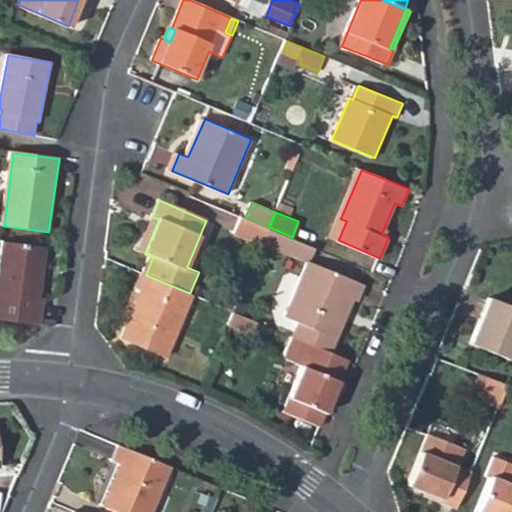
[(250,236),(263,241),(269,227),(245,217),(240,215),(233,230),(250,237),(250,236)]
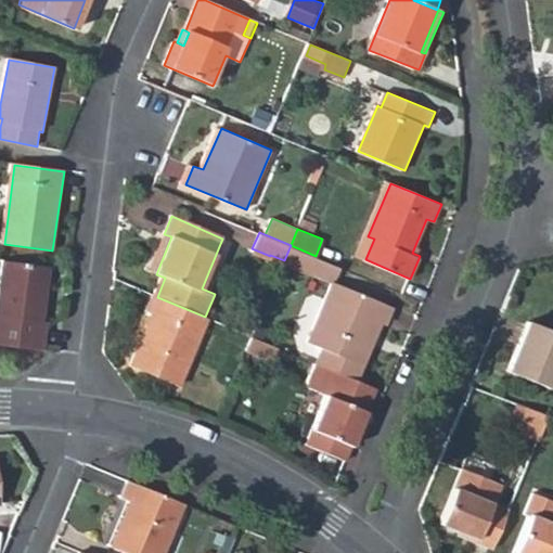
[(149,271),(156,274),(171,236),(164,234),(149,271)]
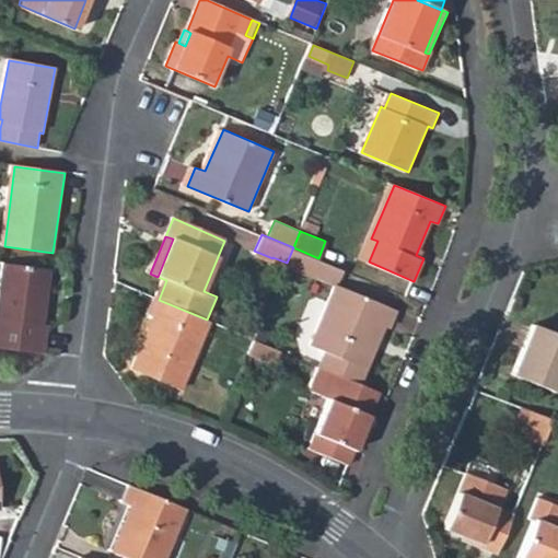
[(359,257),(369,262),(378,241),(371,239),(368,237),(359,257)]
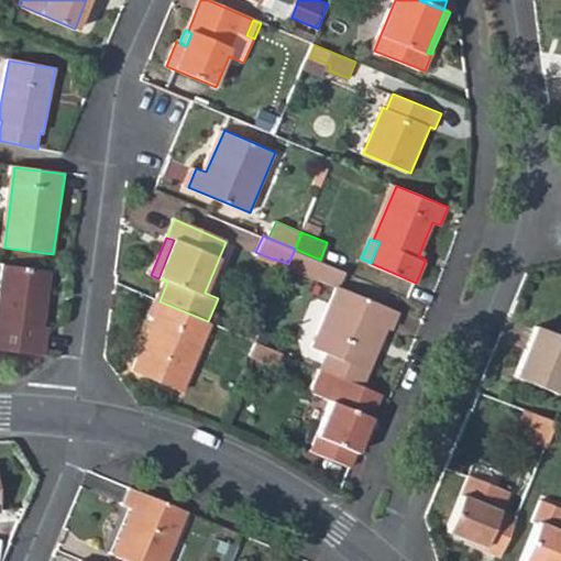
[(336,284),(343,268),(320,260),(295,249),(288,264),(336,284)]
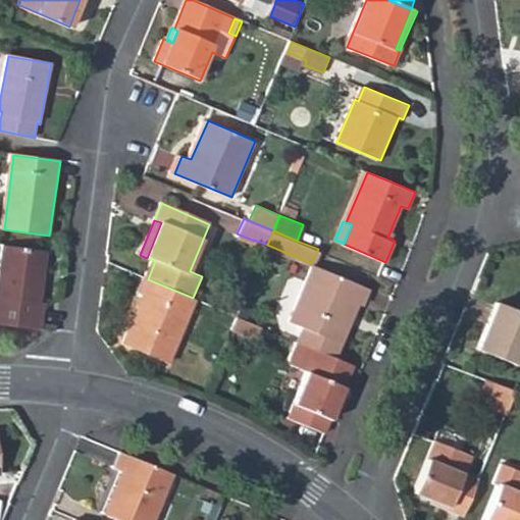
[(0,325),(42,331),(46,306),(40,305),(47,252),(4,246),(0,275),(0,325)]
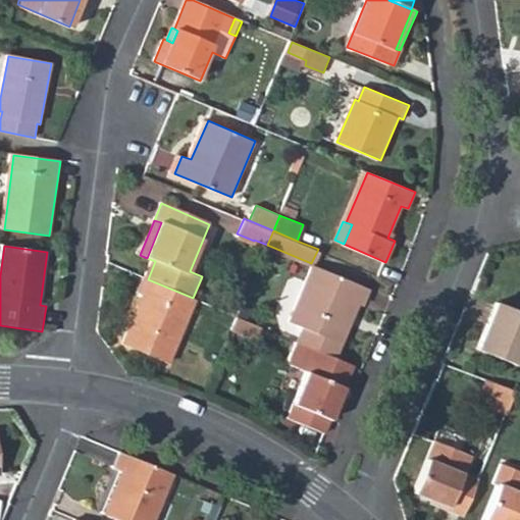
[(300,326),(295,341),(298,342),(317,349),(332,356),(348,320),(341,317),(349,298),(357,301),(360,303),(367,287),(311,263),(288,322),(300,326)]
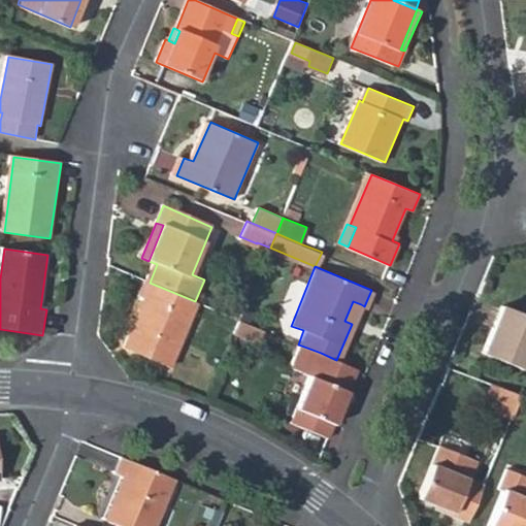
[(173,368),(200,303),(195,301),(150,283),(143,297),(150,300),(129,350),(173,368)]
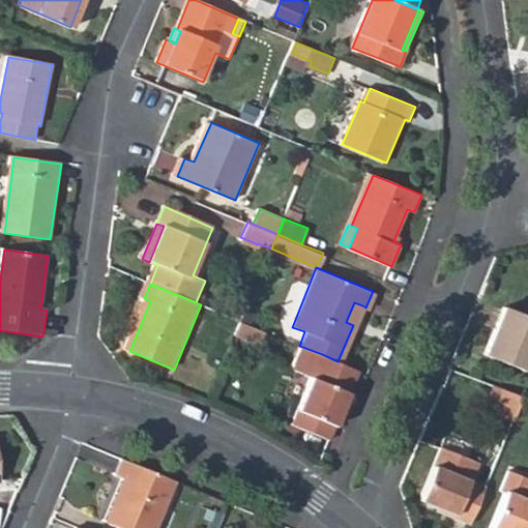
[(353,325),(362,305),(354,302),(346,322),(353,325)]
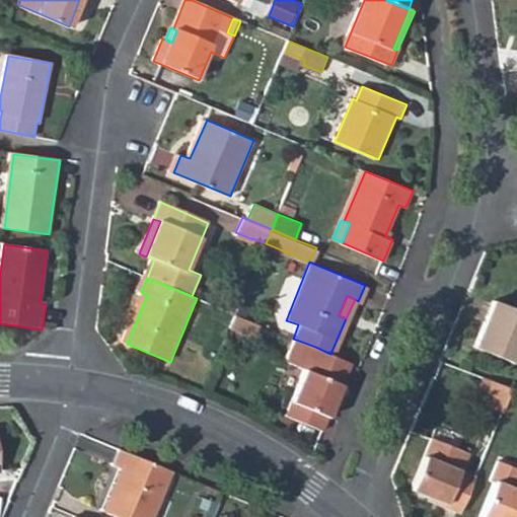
[(516,310),(495,301),(475,348),(514,364),(516,358),(516,310)]
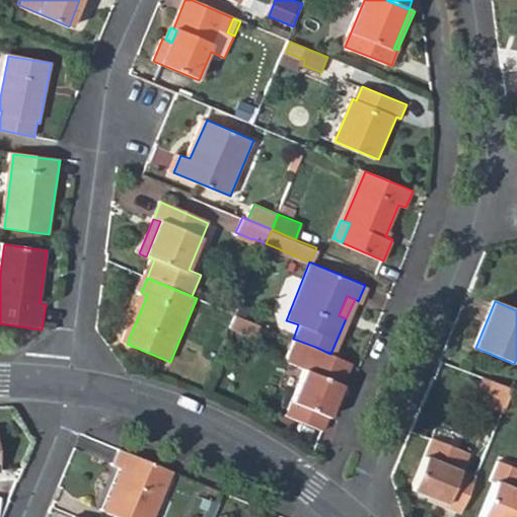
[(254,338),(260,324),(236,314),(231,327),(254,338)]
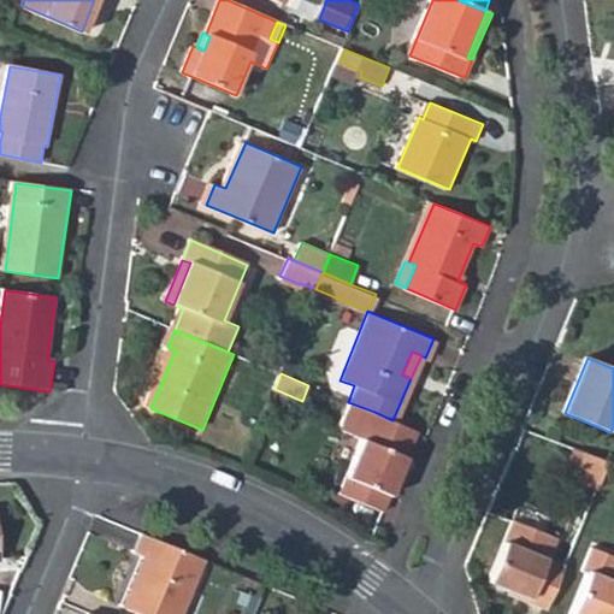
[(383,512),(417,430),(393,420),(375,412),(352,403),(343,423),(347,431),(364,438),(340,494),(383,512)]
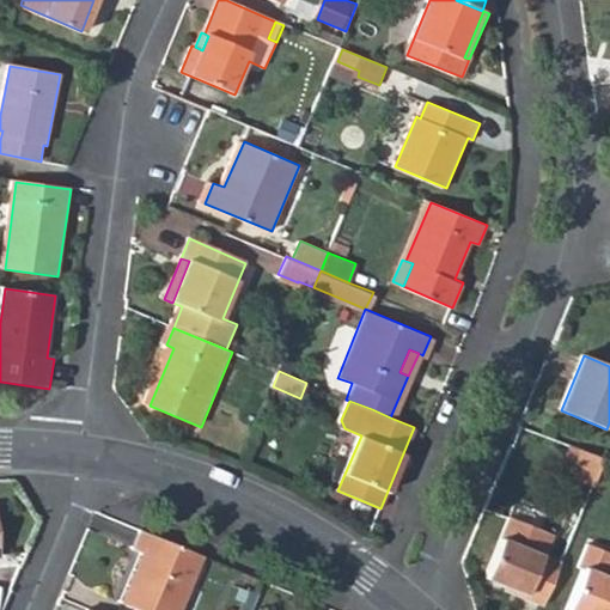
[(555,474),(568,479),(579,450),(567,445),(555,474)]
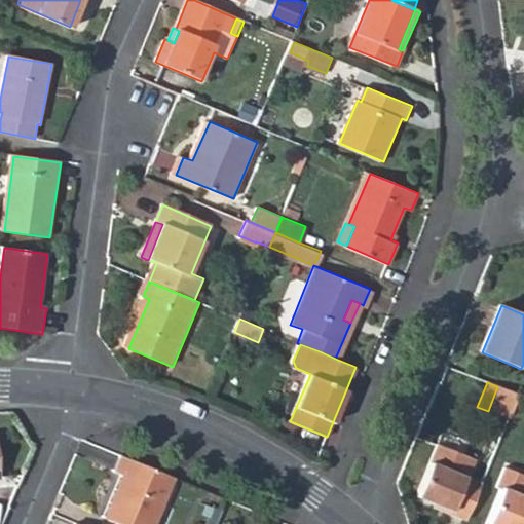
[(488,411),(507,419),(517,395),(497,386),(488,411)]
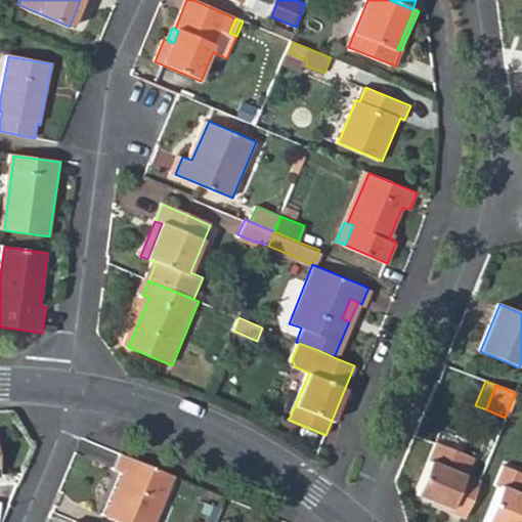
[(447,512),(464,519),(479,481),(466,475),(473,458),(436,443),(416,493),(448,508),(447,512)]
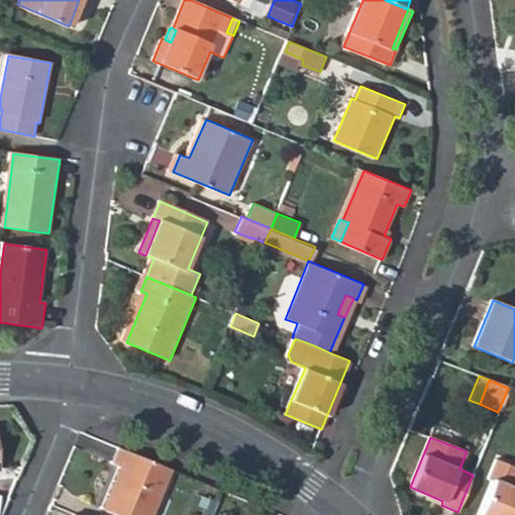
[(158,514),(175,474),(121,450),(113,468),(122,472),(106,511),(114,514),(158,514)]
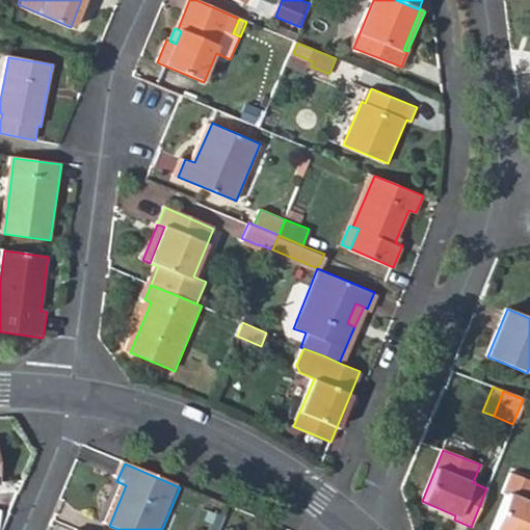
[(529,507),(523,505),(529,491),(529,485),(506,475),(498,497),(503,499),(491,529),(529,529),(529,507)]
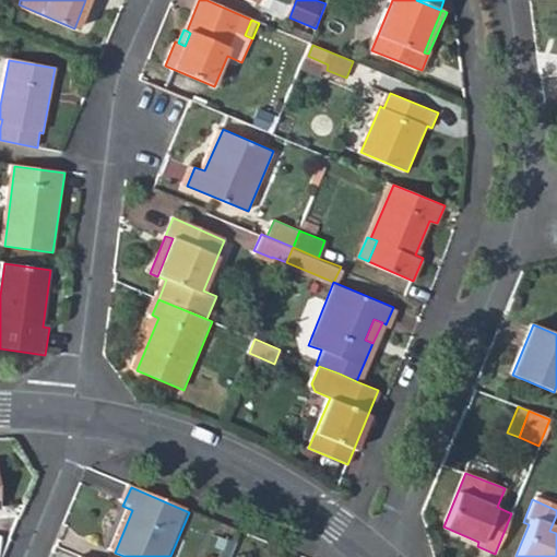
All buildings are outlined.
